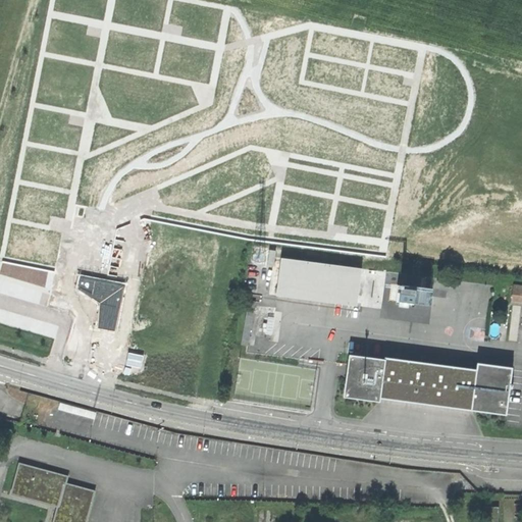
[(274,295),(355,305),(360,267),(279,257),(274,295)]
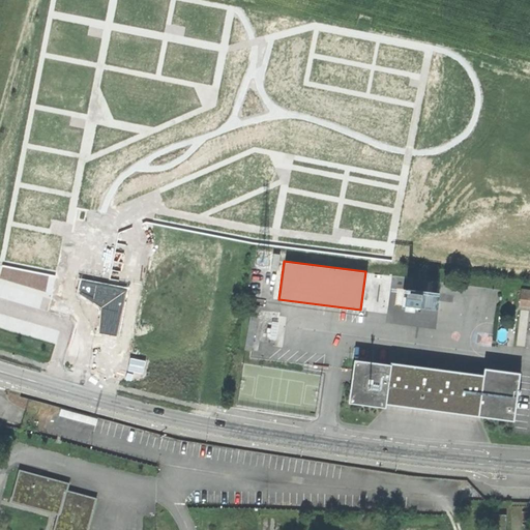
[(260,305),(254,304),(245,349),(252,350),(260,305)]
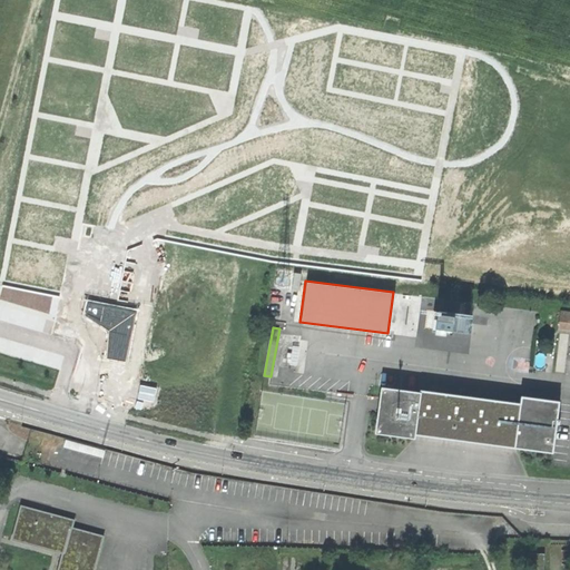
[(413,432),(551,451),(556,423),(558,423),(559,419),(556,419),(558,401),(521,395),(520,403),(420,390),(419,392),(382,387),(375,431),(412,435),(413,432)]
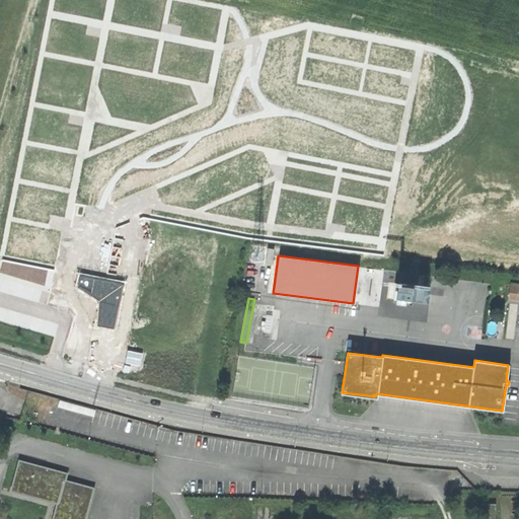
[(32,463),(23,461),(23,462),(21,462),(21,460),(19,459),(18,462),(20,462),(19,465),(18,464),(16,468),(18,469),(17,471),(16,471),(13,479),(15,479),(14,483),(13,482),(11,486),(13,487),(13,489),(11,489),(10,491),(13,492),(13,490),(15,491),(15,492),(24,495),(24,493),(26,494),(26,495),(30,497),(30,495),(35,496),(34,498),(44,500),(44,499),(47,499),(46,501),(50,502),(51,500),(53,501),(53,503),(57,504),(57,502),(59,503),(58,507),(56,506),(55,510),(57,511),(56,513),(54,513),(53,517),(55,517),(54,518),(85,518),(86,518),(84,518),(85,516),(86,517),(88,512),(86,512),(87,510),(88,510),(89,506),(88,506),(89,503),(90,504),(94,489),(88,487),(87,488),(83,487),(83,485),(79,484),(79,486),(76,485),(77,484),(73,482),(72,484),(70,483),(70,482),(66,479),(68,473),(61,471),(61,472),(59,472),(59,470),(55,469),(54,471),(52,470),(53,469),(40,465),(39,466),(32,465),(32,463)]
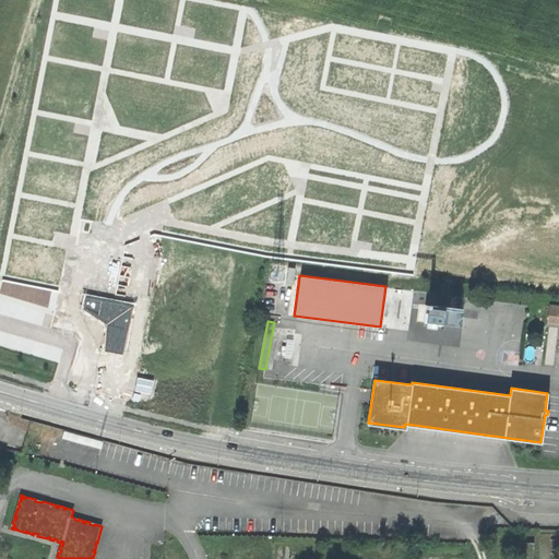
[(531,558),(532,544),(520,544),(519,558),(531,558)]
